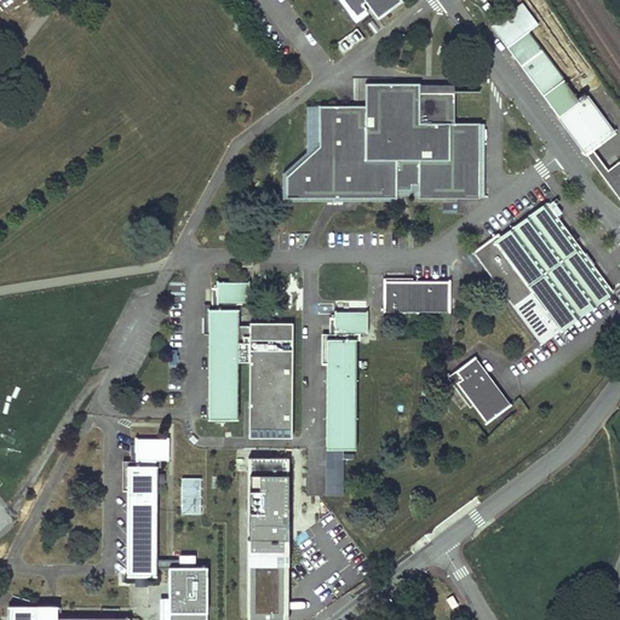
[(345,0),(354,11),(363,4),(360,0),(366,0),(378,17),(401,0),(400,0),(345,0)]
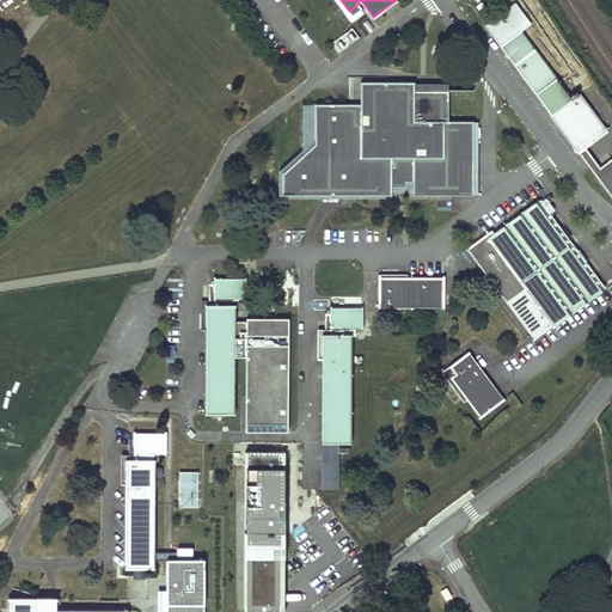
[(484,25),(501,47),(521,31),(531,24),(515,2),(484,25)]
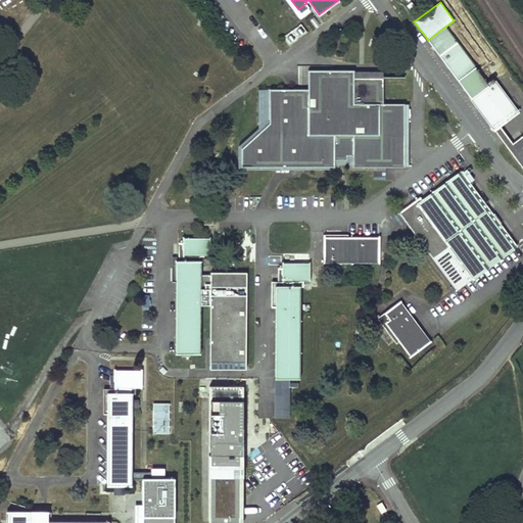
[(428,40),(472,99),(495,82),(492,78),(487,82),(445,27),(428,40)]
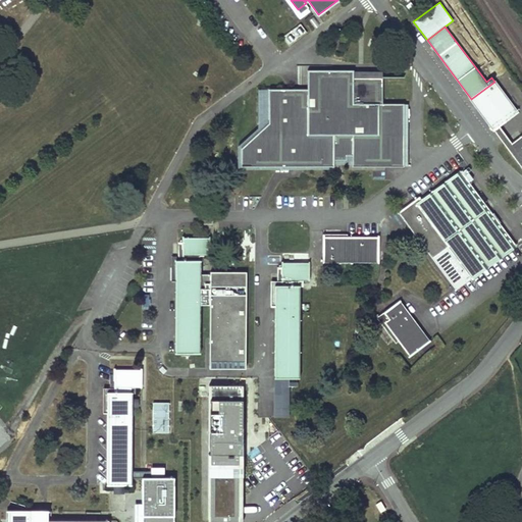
[(353,70),(313,70),(313,90),(308,90),(269,90),(269,123),(258,133),(258,169),(334,169),(334,160),(347,160),(347,156),(353,156),(353,167),(404,167),(404,104),(382,104),(382,77),(369,77),(369,82),(353,83),(353,77),(353,70)]
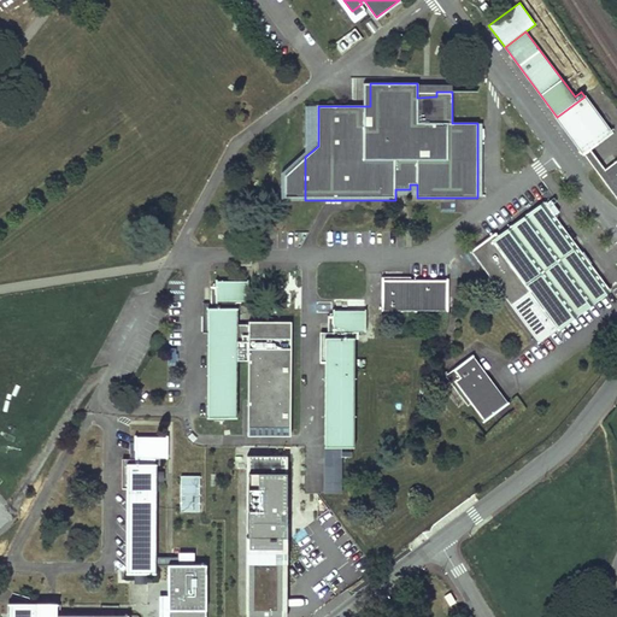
[(612,133),(585,97),(557,117),(583,153),(591,150),(612,133)]
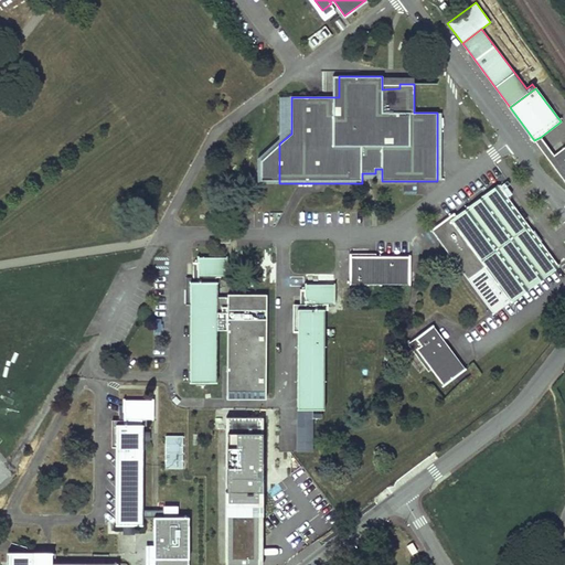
[(554,155),(542,139),(536,144),(547,159),(554,155)]
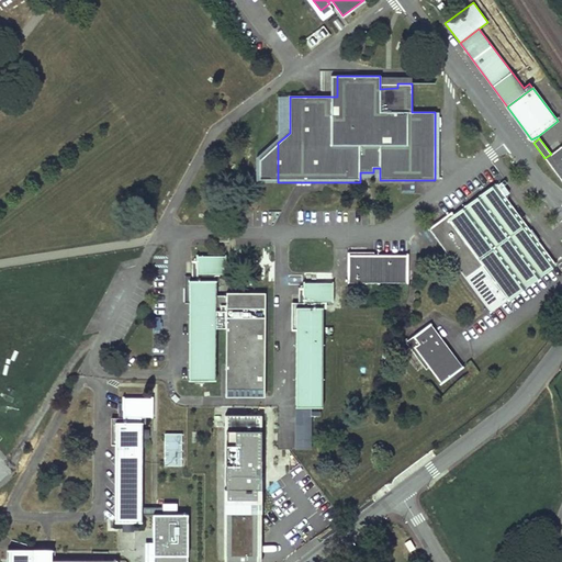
[(257,182),(278,182),(278,143),(257,159),(257,182)]
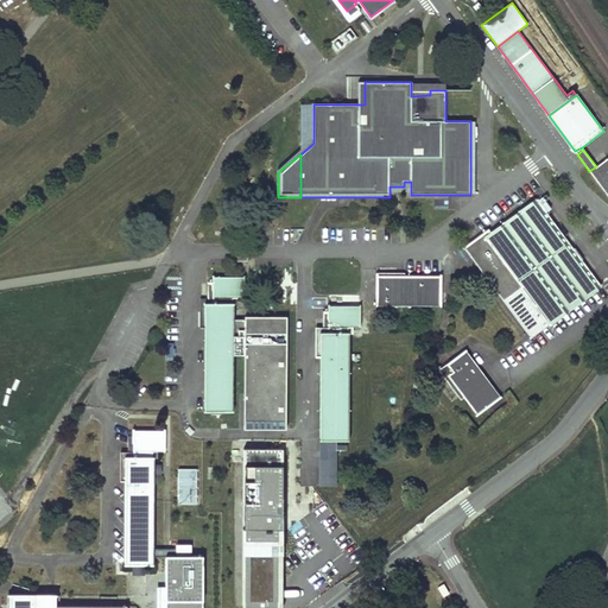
[(607,157),(589,171),(607,196),(607,157)]
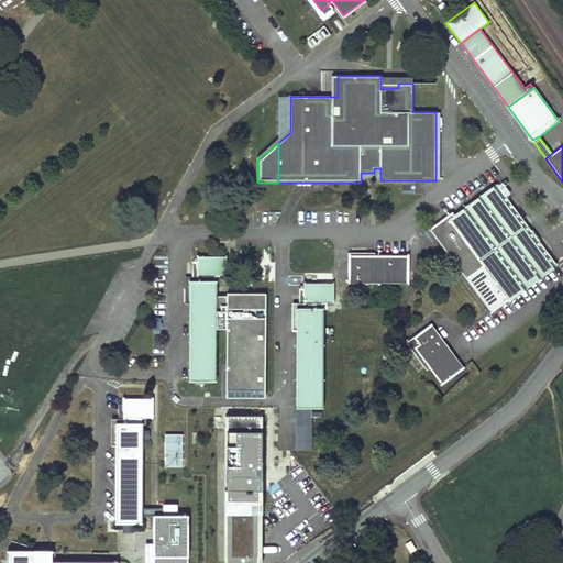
[(441,221),(429,229),(450,256),(452,255),(456,261),(454,262),(492,312),(558,264),(551,254),(549,256),(538,242),(539,240),(528,225),(526,227),(495,186),(454,216),(452,212),(445,217),(450,222),(444,225),(441,221)]
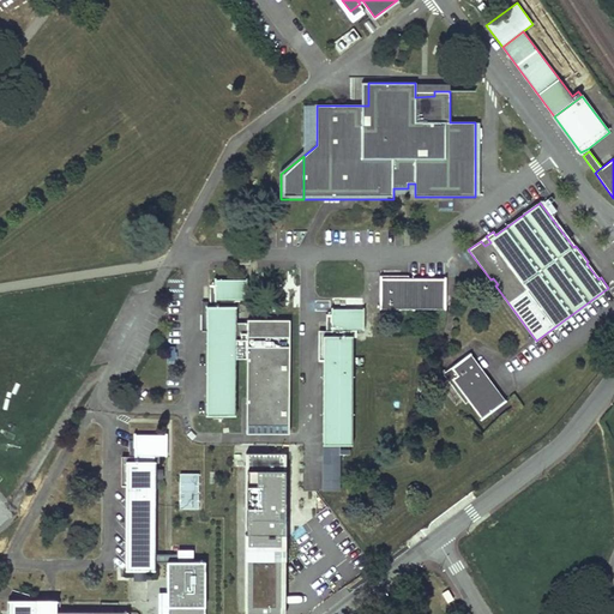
[(380,278),(379,308),(445,308),(446,278),(408,278),(408,283),(401,283),(401,278),(380,278)]
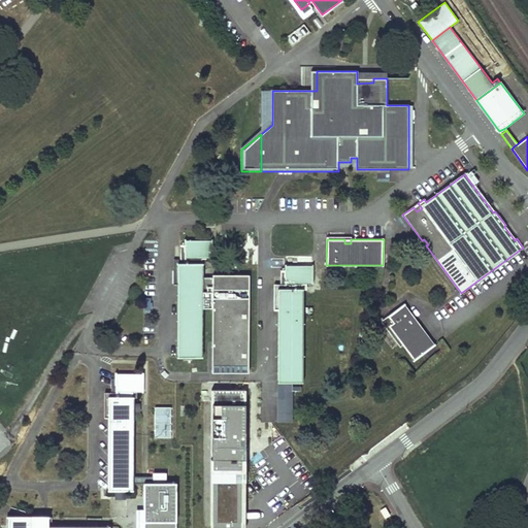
[(212,240),(185,240),(185,244),(185,264),(178,264),(178,285),(178,358),(202,357),(202,308),(202,277),(202,258),(212,258),(212,240)]
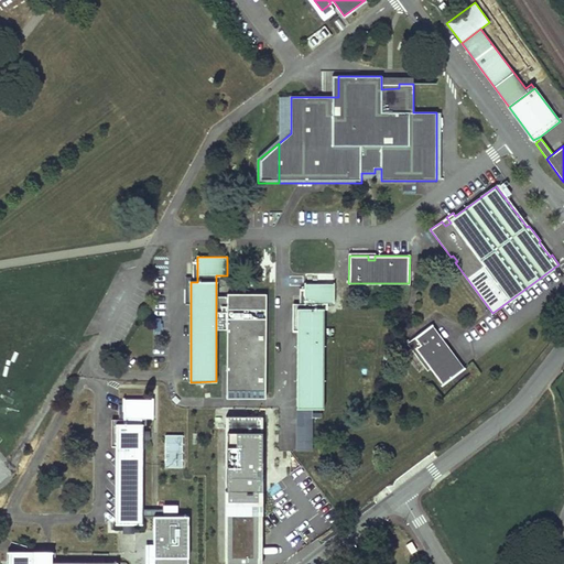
[(191,304),(191,282),(197,282),(197,261),(192,261),(192,277),(185,277),(185,304),(191,304)]
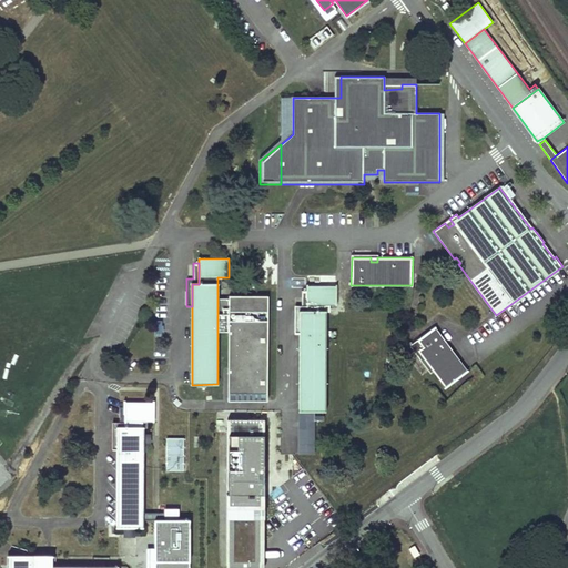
[(300,334),(298,412),(300,412),(323,412),(325,412),(325,304),(337,305),(336,286),(306,286),(306,291),(306,311),(300,311),(300,334)]
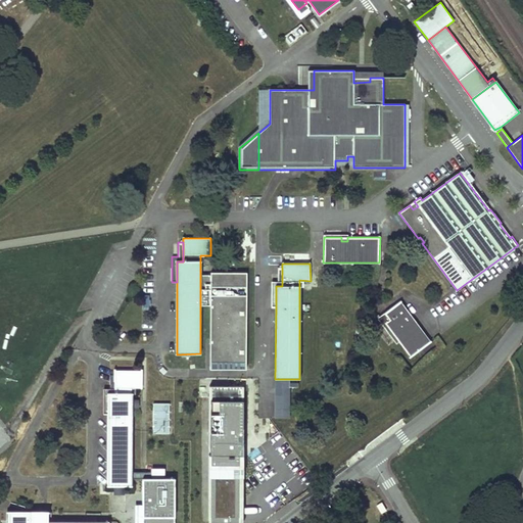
[(282,286),(282,268),(278,268),(278,282),(271,282),(271,307),(276,307),(276,286),(282,286)]
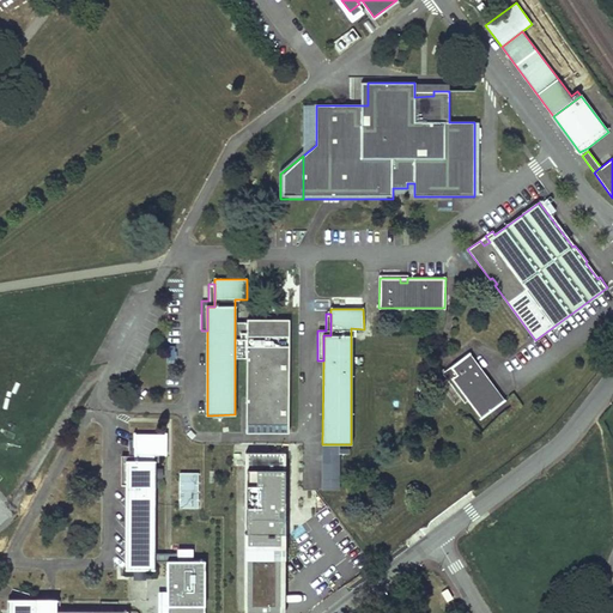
[(248,322),(235,322),(235,358),(248,358),(248,432),(290,432),(290,320),(248,320),(248,322)]
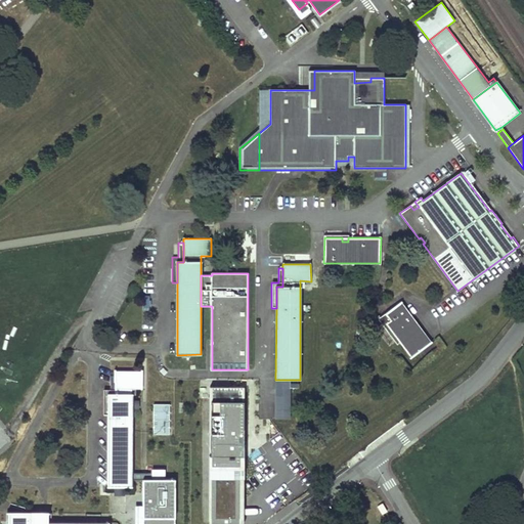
[(391,329),(388,331),(396,342),(399,341),(411,357),(432,343),(401,301),(386,312),(391,319),(387,322),(391,329)]
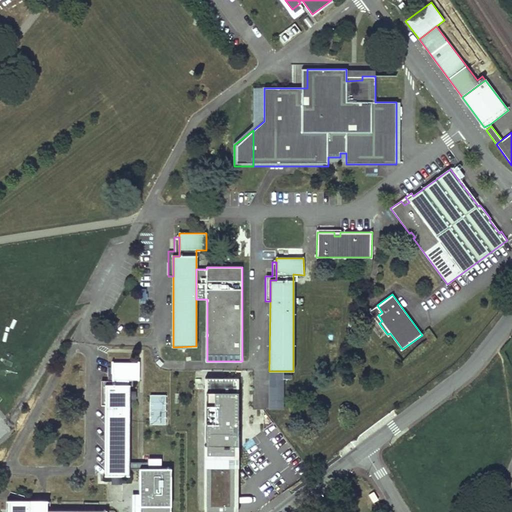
[(382,321),(378,315),(382,312),(377,305),(370,310),(379,323),(382,321)]
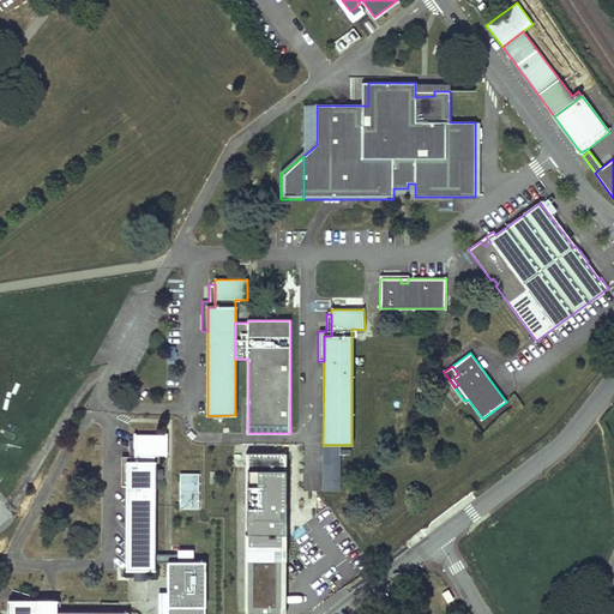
[(127,487),(126,571),(154,571),(155,456),(167,456),(167,435),(134,435),(134,439),(133,462),(127,463),(127,487)]
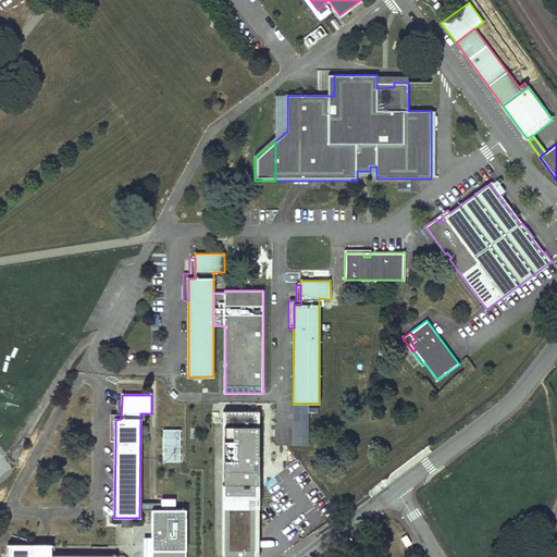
[(110,442),(115,442),(115,420),(121,419),(122,398),(118,399),(118,415),(110,415),(110,442)]
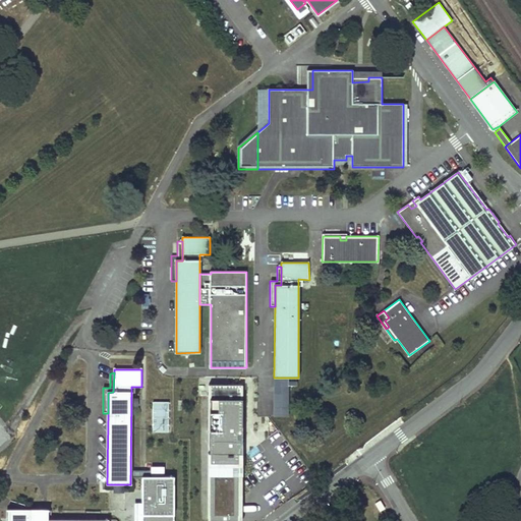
[(243,385),(209,384),(208,520),(241,520),(242,477),(243,385)]
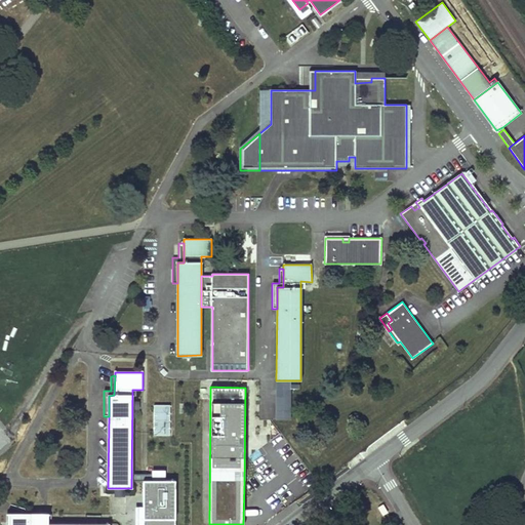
[(291,388),(277,388),(276,419),(290,419),(291,388)]
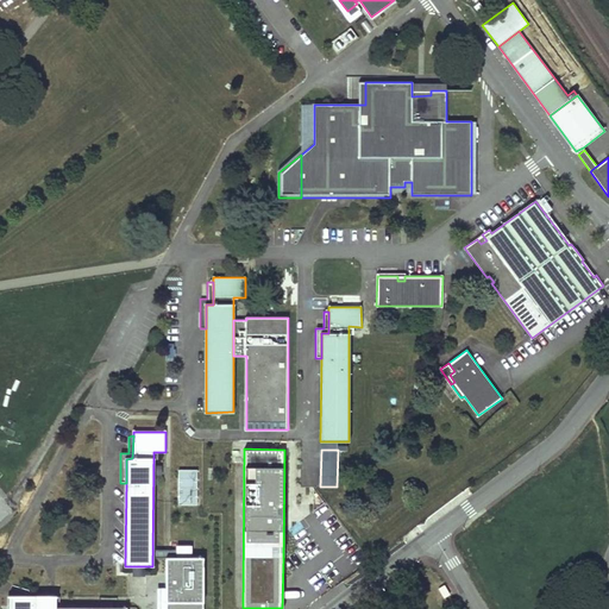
[(198,504),(196,468),(177,468),(179,504),(198,504)]
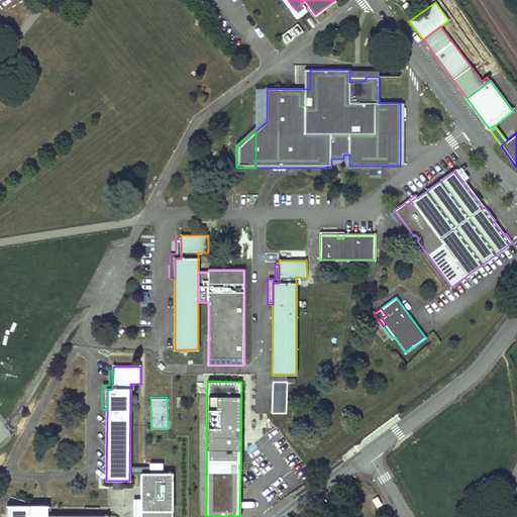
[(149,462),(150,470),(163,469),(163,461),(149,462)]
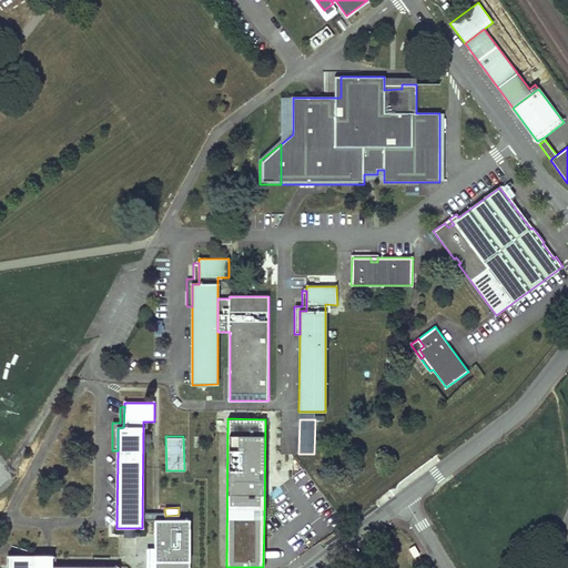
[(189,567),(190,520),(154,520),(154,567),(189,567)]
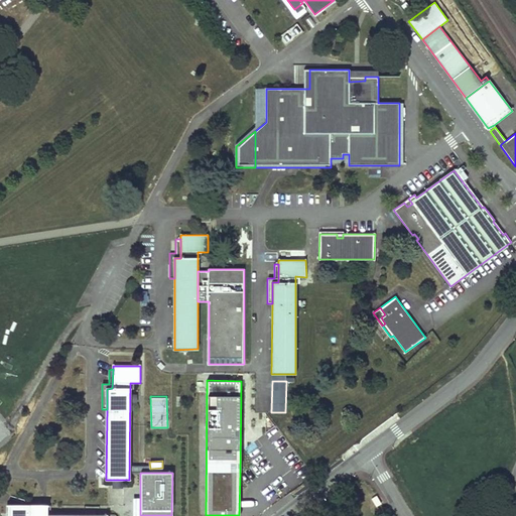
[(382,499),(377,492),(371,496),(376,503),(382,499)]
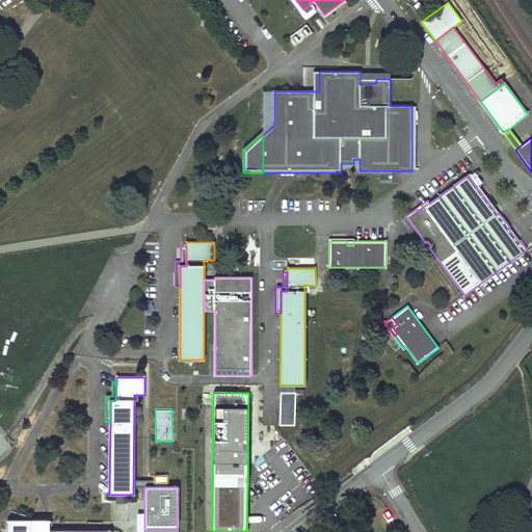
[(49,520),(8,519),(8,531),(110,531),(49,531),(49,520)]
